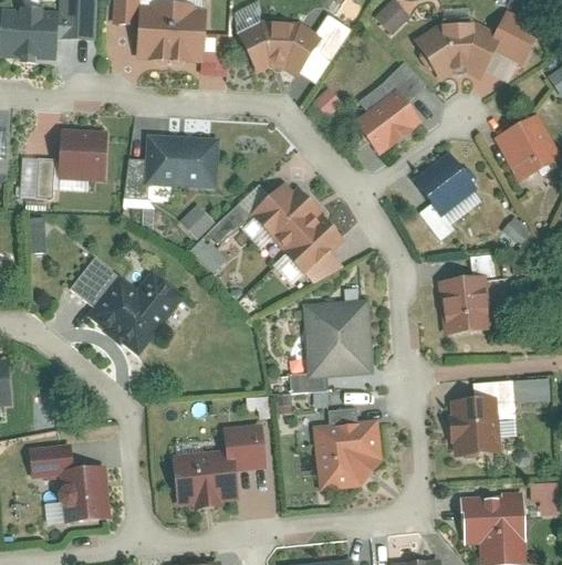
[(405,18),(386,0),(367,19),(386,37),(405,18)]
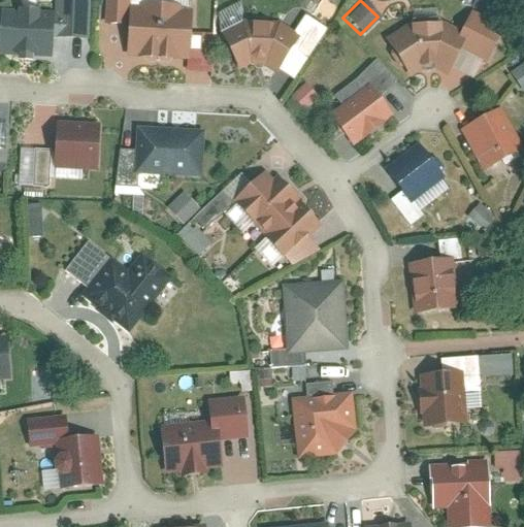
[(192,7),(128,2),(126,53),(191,58),(192,7)]
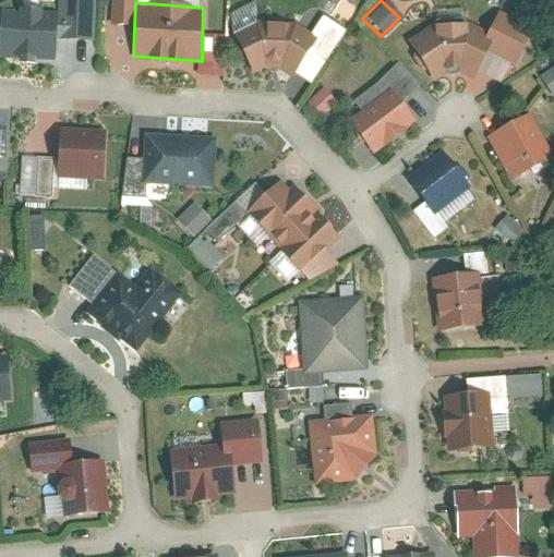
[(58,11),(0,8),(0,55),(56,59),(58,11)]
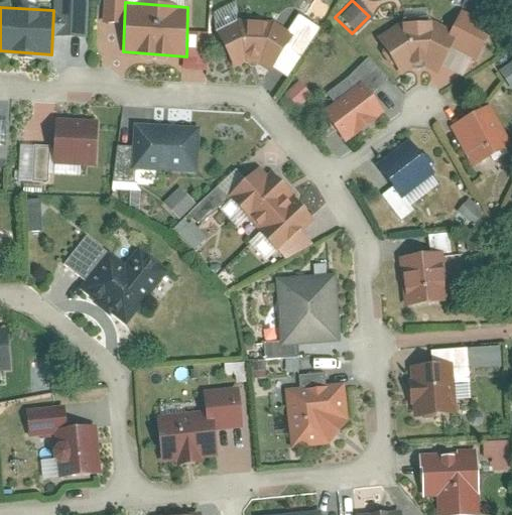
[(243,19),(219,31),(233,67),(246,60),(260,60),(271,69),(293,34),(273,20),(243,19)]
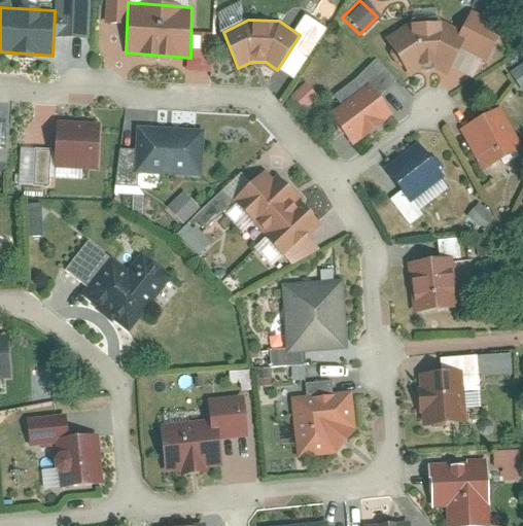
[(409,22),(385,36),(410,74),(422,65),(434,65),(448,72),(469,32),(443,21),(409,22)]
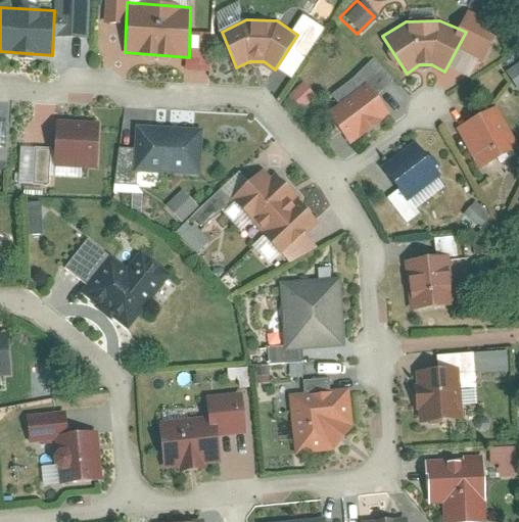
[(518,61),(501,72),(512,91),(518,86),(518,61)]
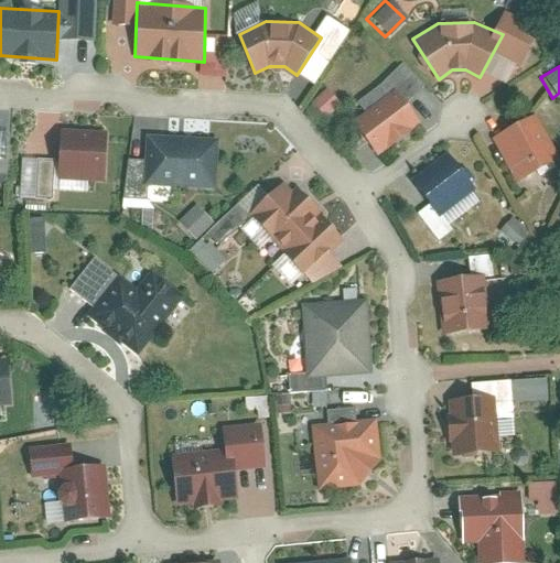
[(395,88),(353,121),(377,154),(421,121),(395,88)]
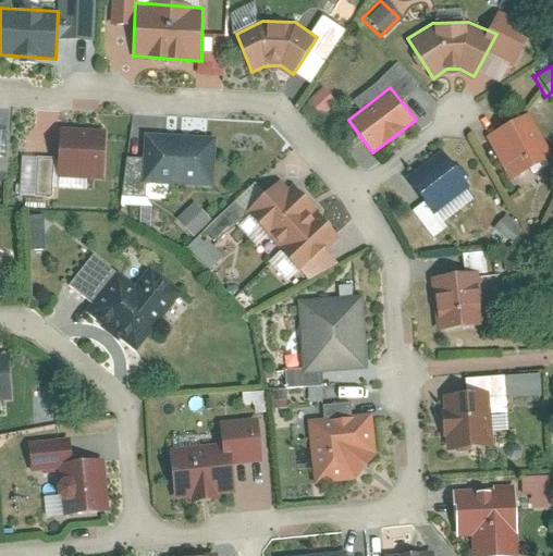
[(318,89),(304,103),(316,115),(330,101),(318,89)]
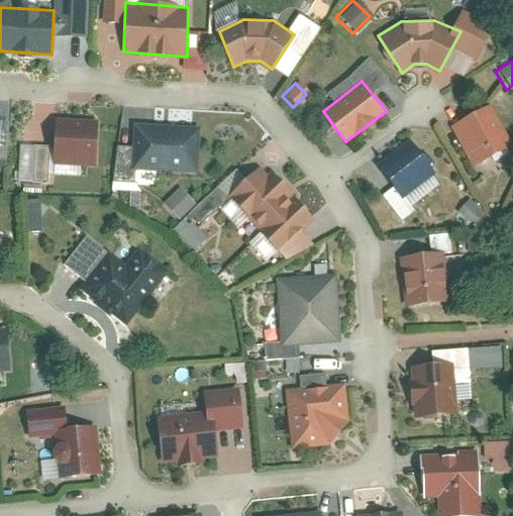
[(512,141),(491,103),(452,124),(473,166),(512,142),(512,141)]
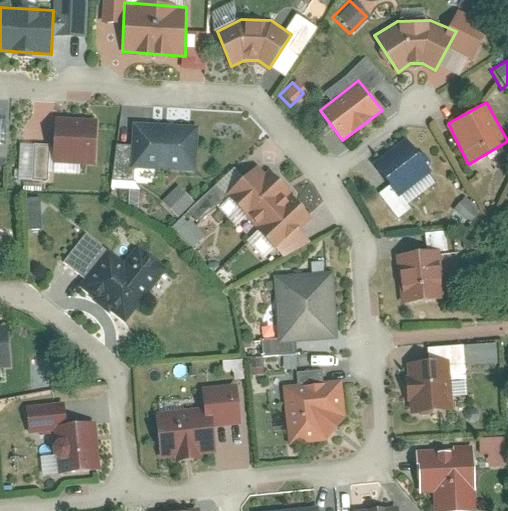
[(96,119),(55,115),(52,160),(95,163),(96,119)]
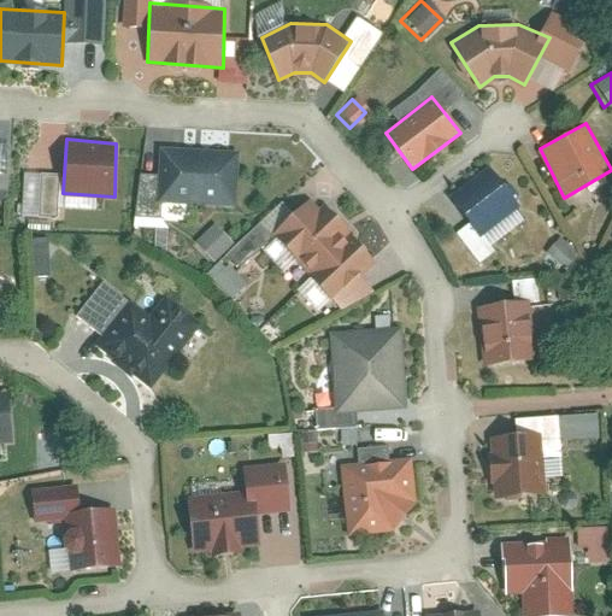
[(237,148),(162,145),(157,200),(236,205),(237,148)]
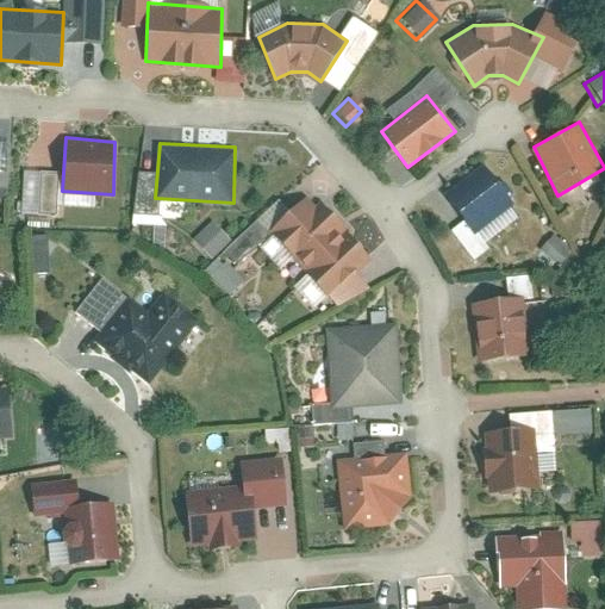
[(481,163),(444,193),(474,234),(512,202),(481,163)]
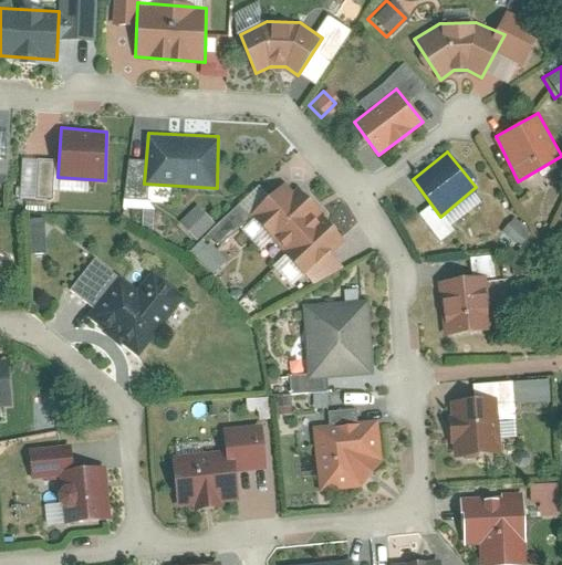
[(287,181),(252,212),(305,274),(343,241),(287,181)]
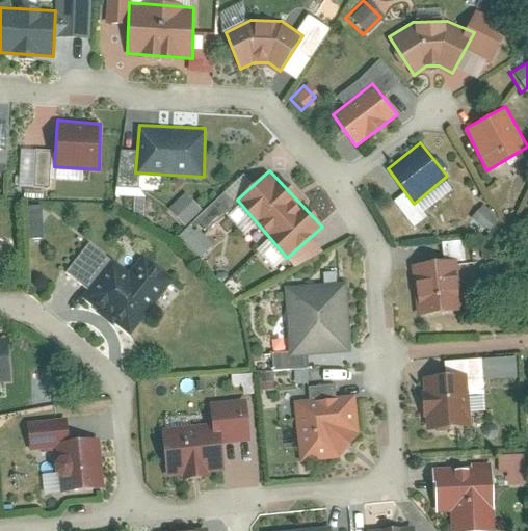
[(45,179),(76,180),(76,173),(45,171),(45,179)]
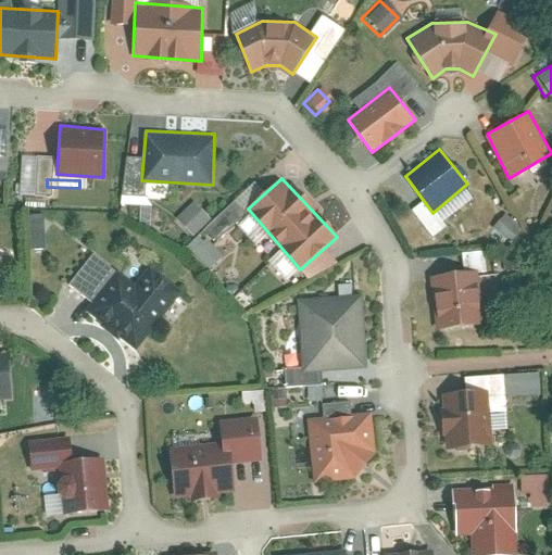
[(171,217),(186,236),(205,221),(190,201),(171,217)]
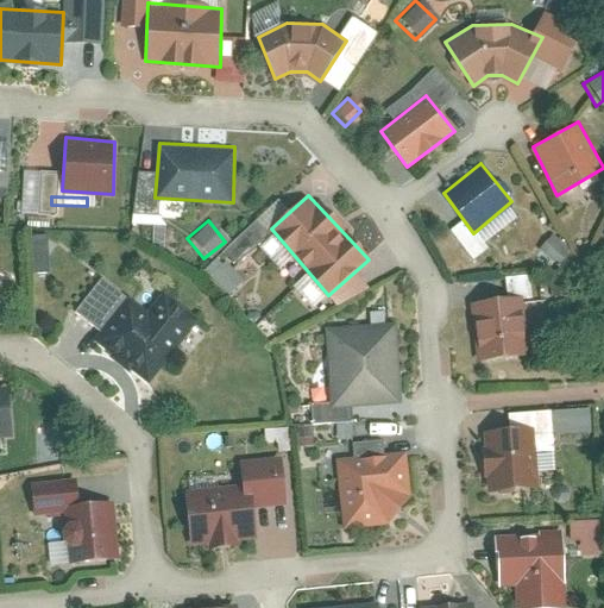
[(42,234),(24,236),(25,273),(44,273),(42,234)]
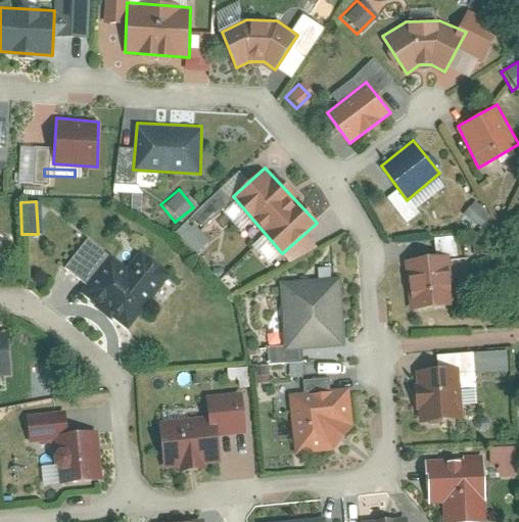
[(183,220),(171,232),(191,253),(203,241),(183,220)]
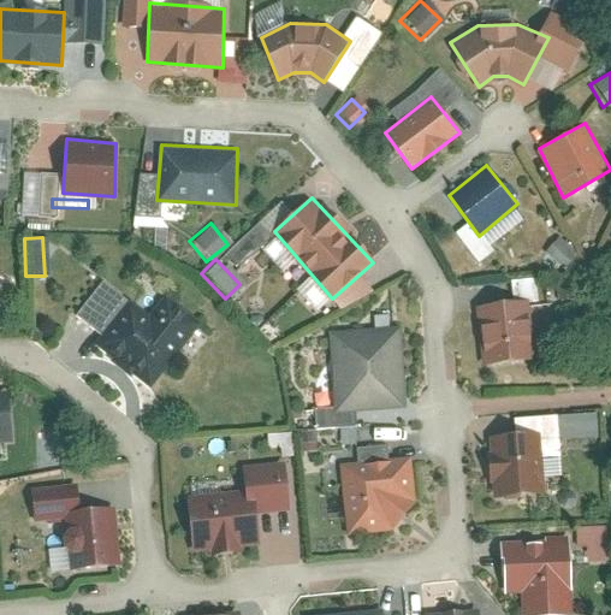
[(129,297),(95,343),(152,386),(201,318),(166,293),(149,311),(129,297)]
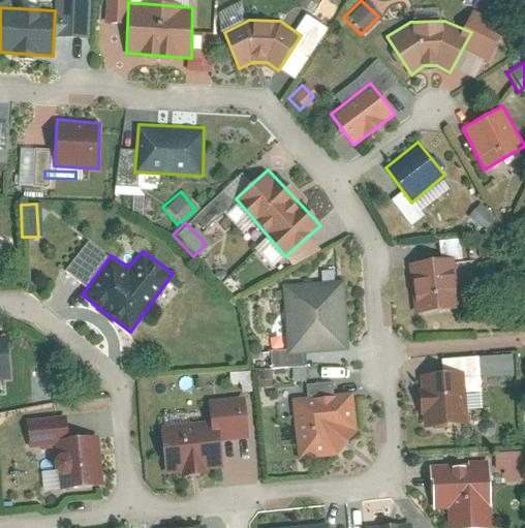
[(453,256),(408,261),(413,312),(459,307),(453,256)]
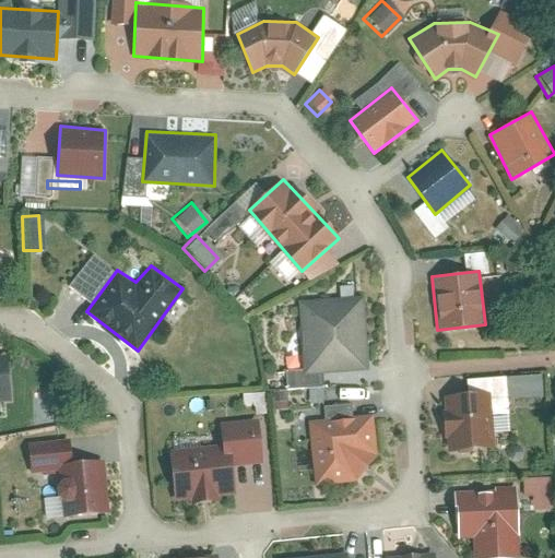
[(361,295),(300,299),(304,372),(368,368),(361,295)]
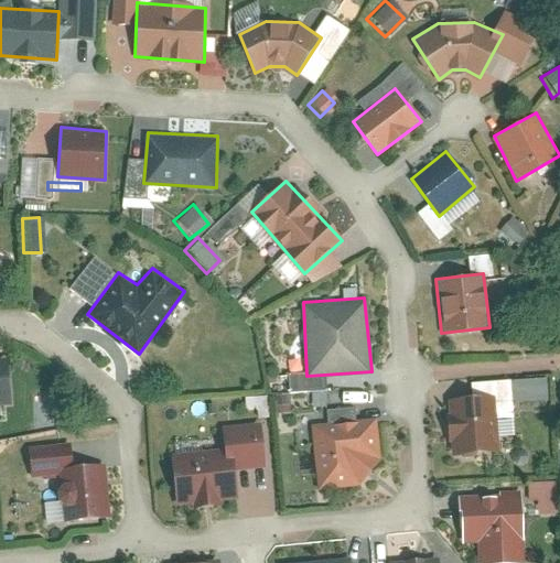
[(7,356),(0,356),(0,404),(11,404),(7,356)]
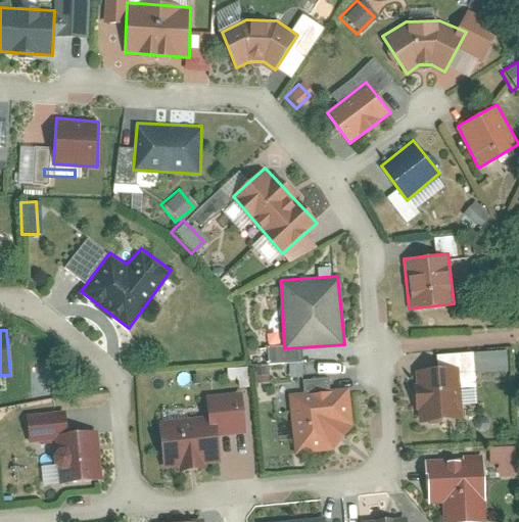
[(293,364),(293,350),(265,349),(265,364),(293,364)]
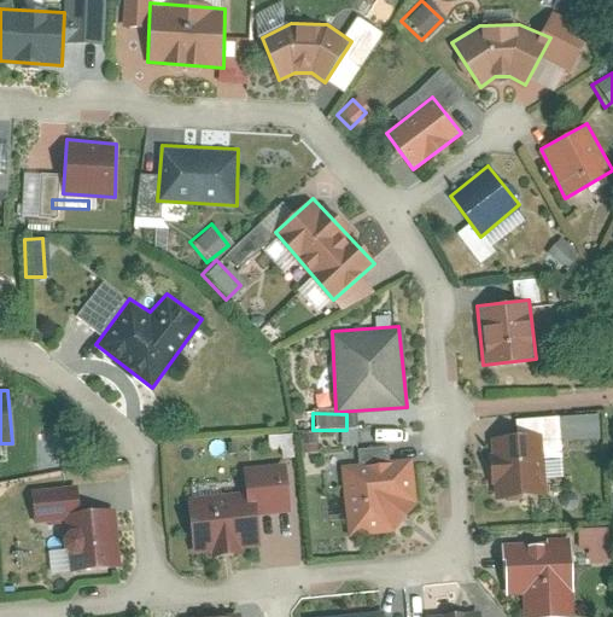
[(539,431),(490,436),(496,498),(546,493),(539,431)]
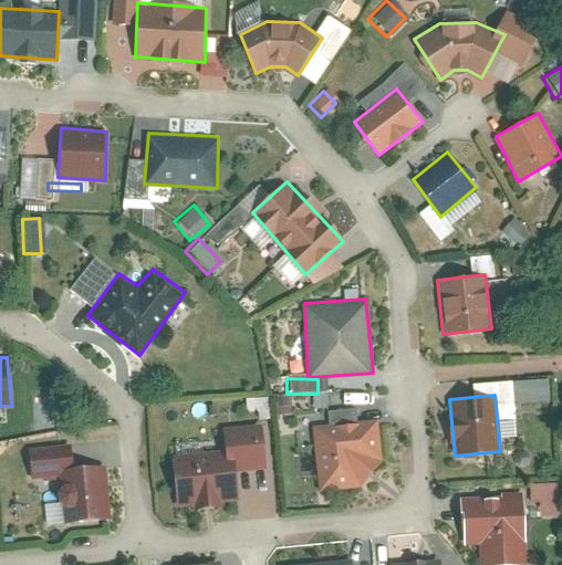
[(378,419),(313,425),(318,488),(362,485),(382,460),(378,419)]
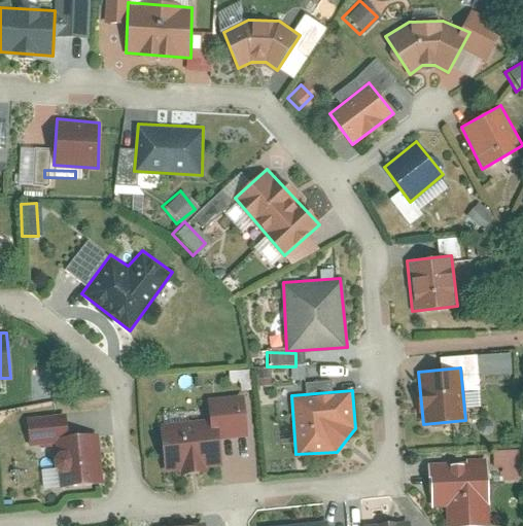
[(213,417),(161,423),(165,471),(220,464),(213,417)]
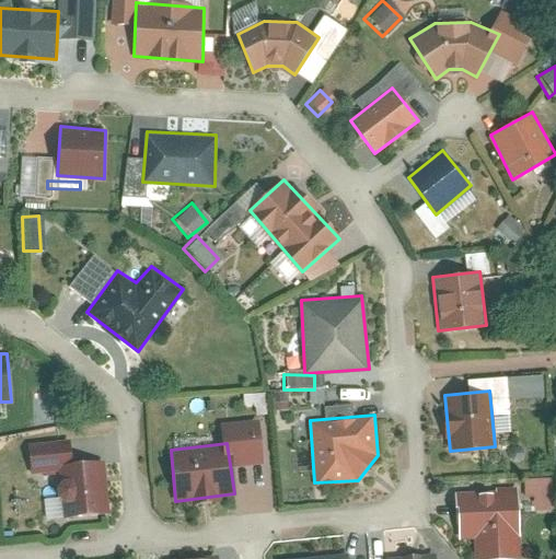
[(104,459),(56,465),(61,517),(109,512),(104,459)]
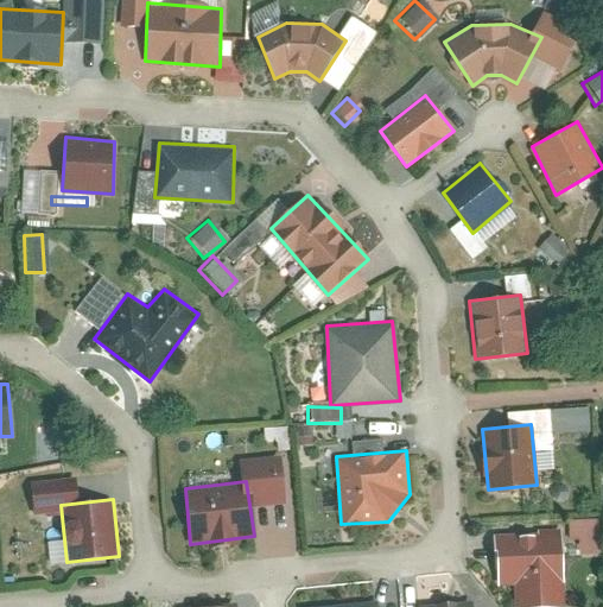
[(563,520),(563,539),(571,539),(571,555),(591,555),(591,520),(563,520)]
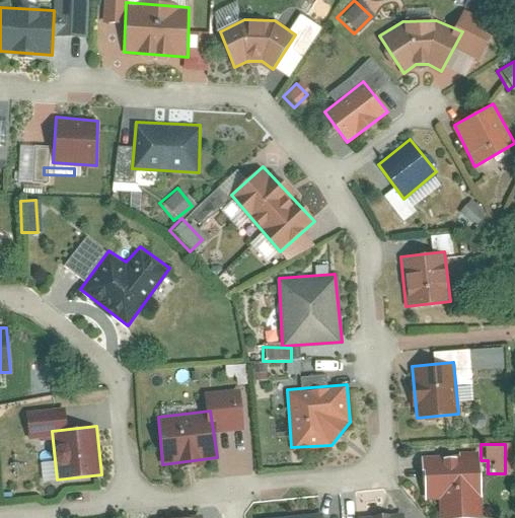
[(480,452),(424,454),(426,500),(440,500),(440,517),(468,517),(483,517),(480,452)]
